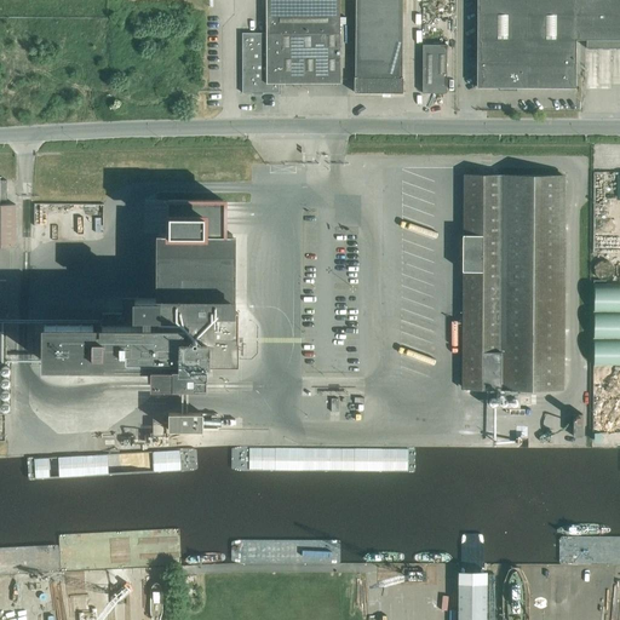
[(339,82),(339,0),(265,0),(267,33),(242,33),(242,93),(279,92),(279,82),(339,82)]
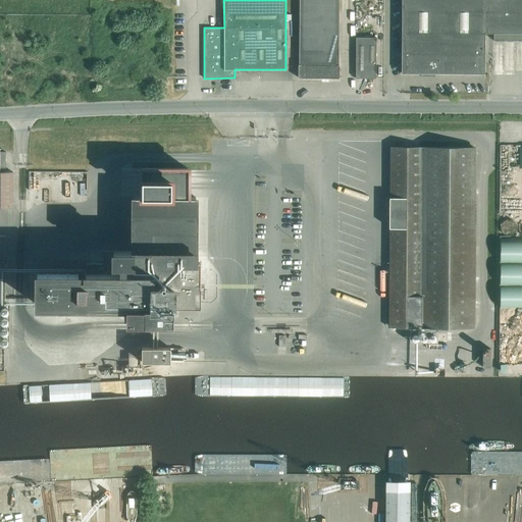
[(298,64),(298,77),(321,77),(321,82),(328,82),(328,77),(338,77),(338,64),(337,64),(337,0),(299,0),(299,64),(298,64)]
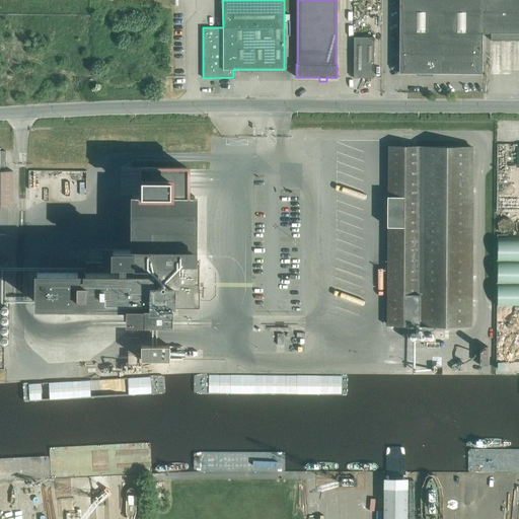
[(518,0),(399,0),(398,73),(482,73),(482,32),(518,32),(518,0)]
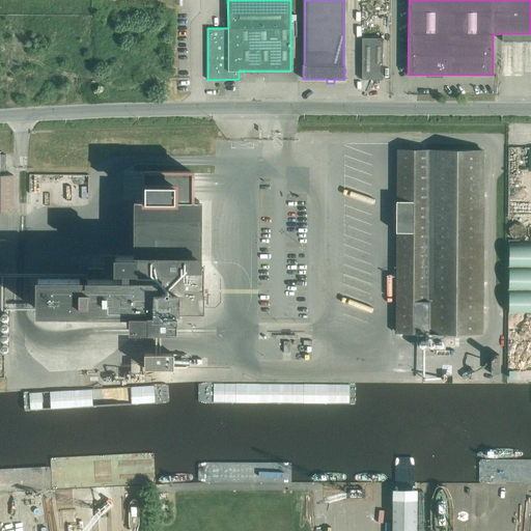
[(362,38),(361,80),(382,80),(383,38),(362,38)]
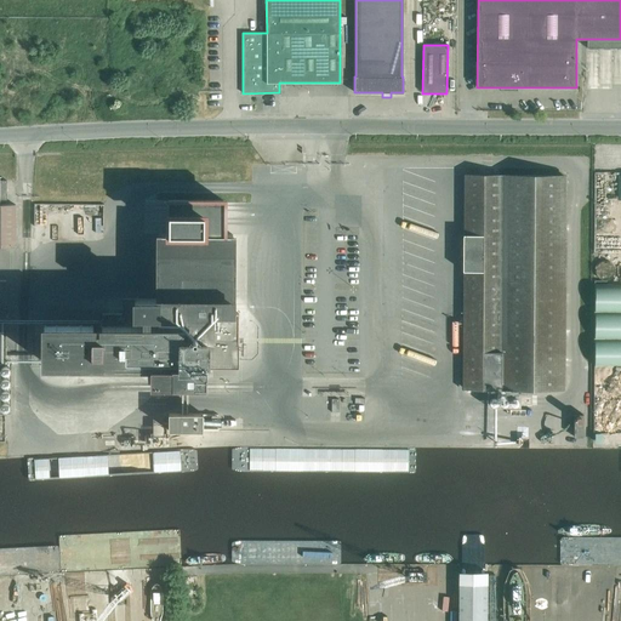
[(565,177),(463,176),(462,391),(517,392),(517,398),(531,398),(531,392),(564,392),(565,177)]
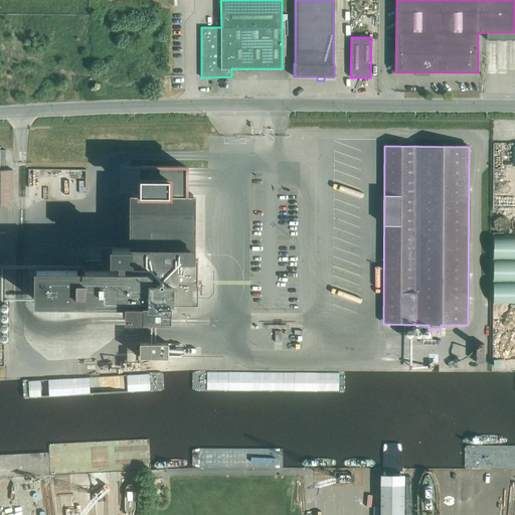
[(0,205),(12,206),(13,170),(0,169),(0,205)]
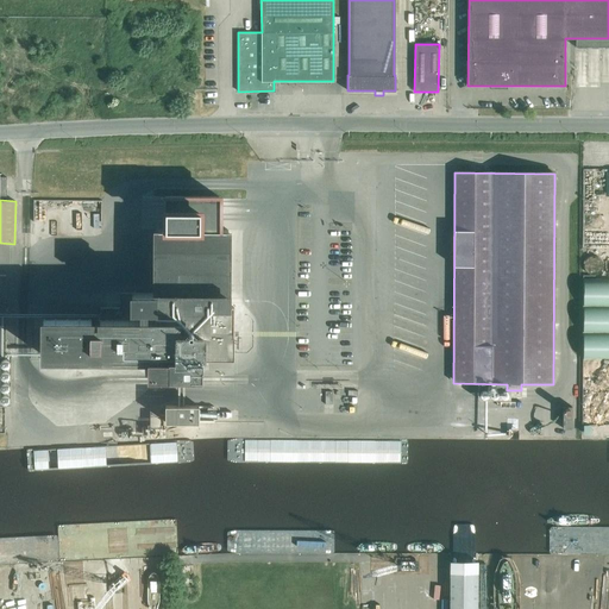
[(227,308),(227,251),(228,230),(156,230),(155,293),(120,293),(120,307),(100,307),(100,320),(43,319),(43,356),(186,356),(186,358),(233,358),(233,328),(231,326),(228,327),(227,326),(227,308)]
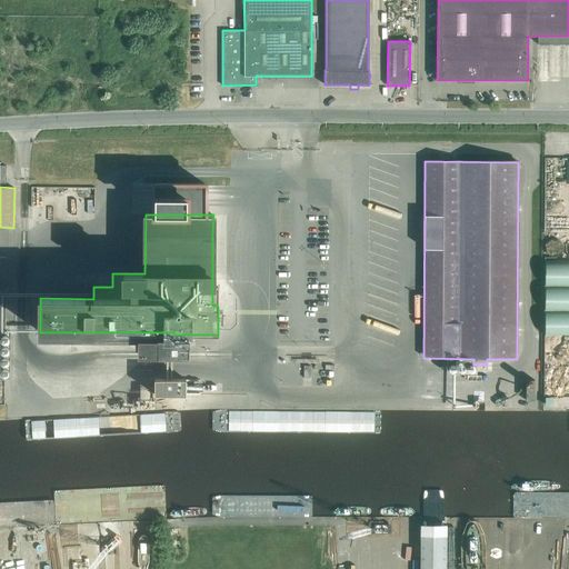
[(186,379),(155,378),(155,393),(186,395),(186,379)]
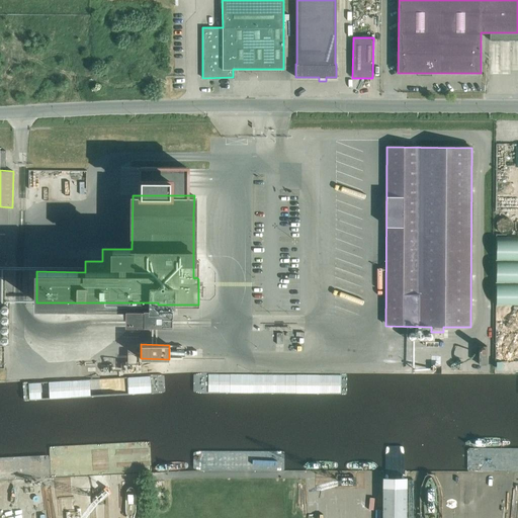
[(382,488),(381,517),(405,517),(406,488),(382,488)]
